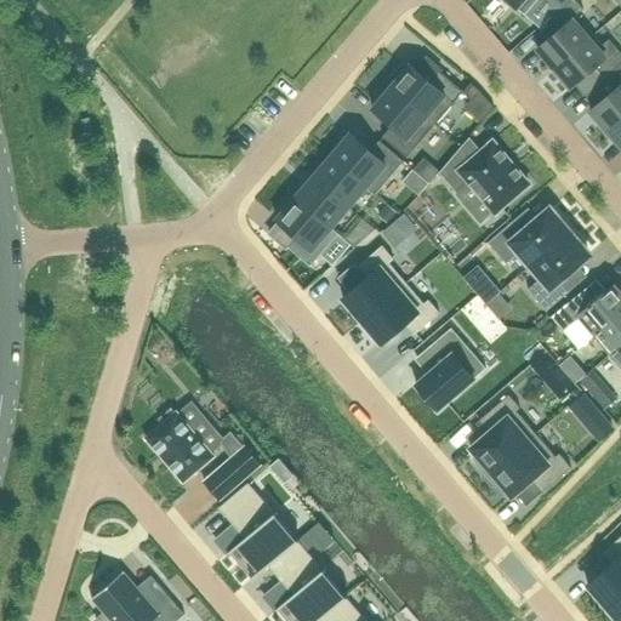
[(506,0),(524,15),(536,0),(506,0)]
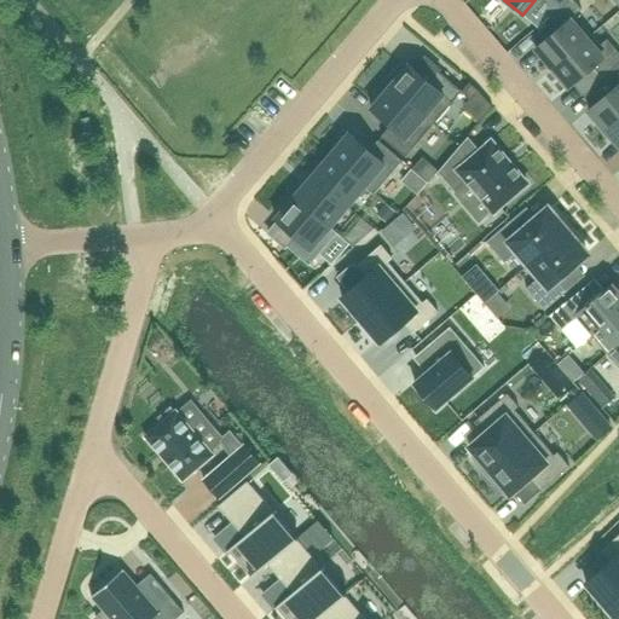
[(551,69),(591,35),(574,16),(582,10),(573,0),(570,0),(550,17),(559,28),(534,48),(551,69)]
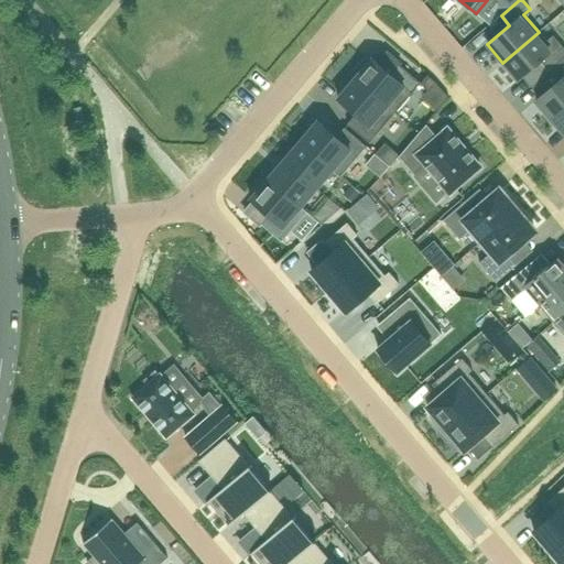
[(539,32),(502,63),(518,80),(540,62),(549,73),(563,58),(563,50),(553,36),(546,42),(539,32)]
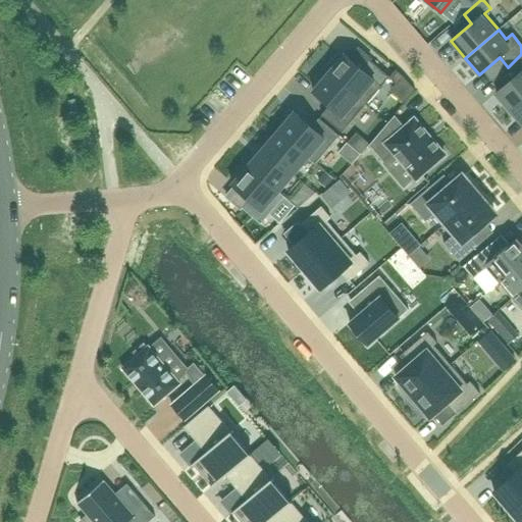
[(337,55),(325,70),(365,105),(388,76),(369,59),(361,69),(344,54),(341,58),(337,55)]
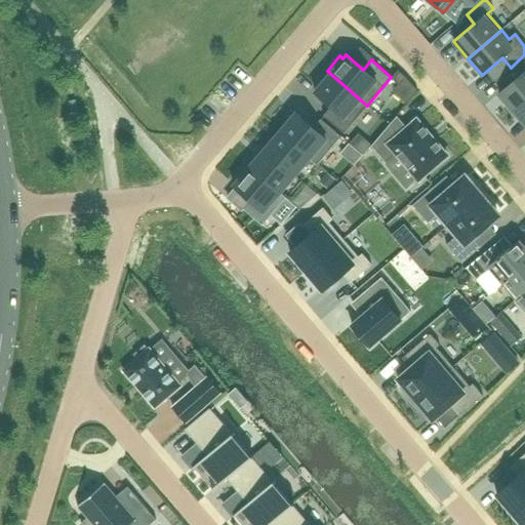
[(513,110),(524,99),(524,70),(498,93),(513,110)]
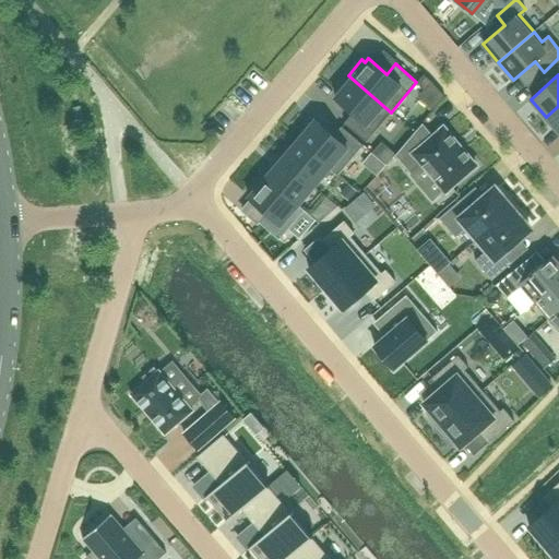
[(344,123),(366,142),(391,113),(348,75),(334,91),(337,94),(334,97),(353,114),(344,123)]
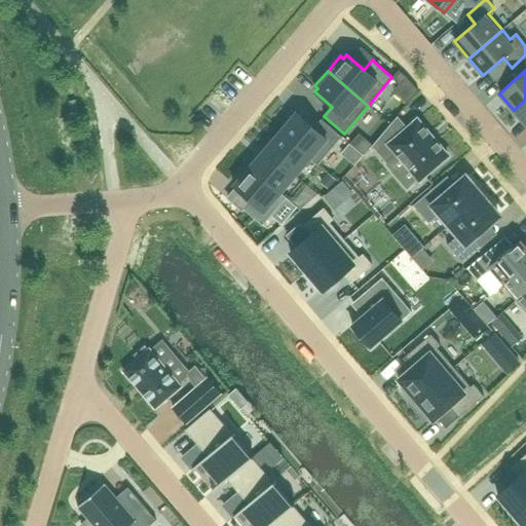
[(525,100),(514,110),(525,124),(525,100)]
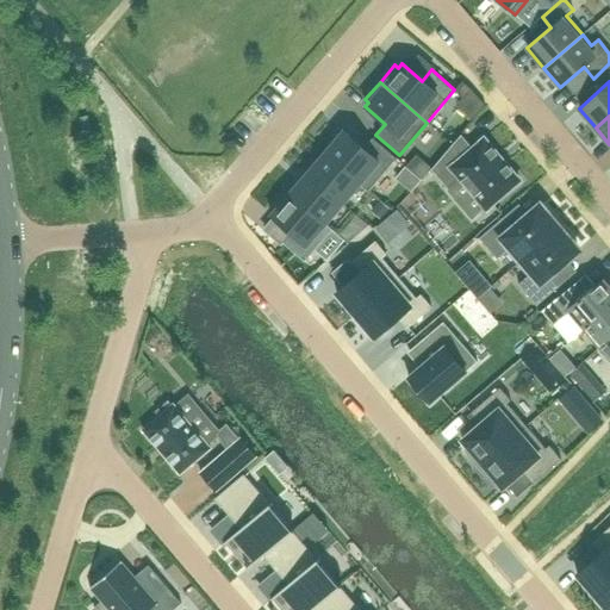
[(360,184),(359,184),(367,192),(396,159),(372,138),(363,149),(343,131),(325,153),(360,184)]
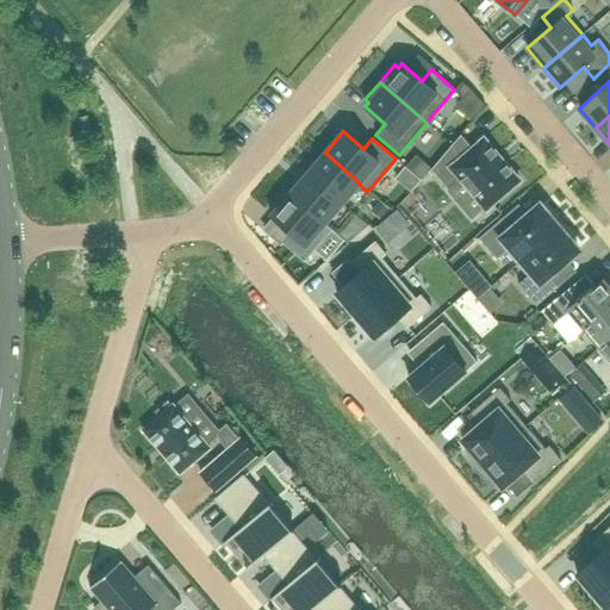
[(518,181),(517,179),(485,141),(484,139),(481,141),(472,149),(460,135),(430,169),(447,190),(460,179),(484,207),(486,210),(487,207),(517,182),(518,181)]
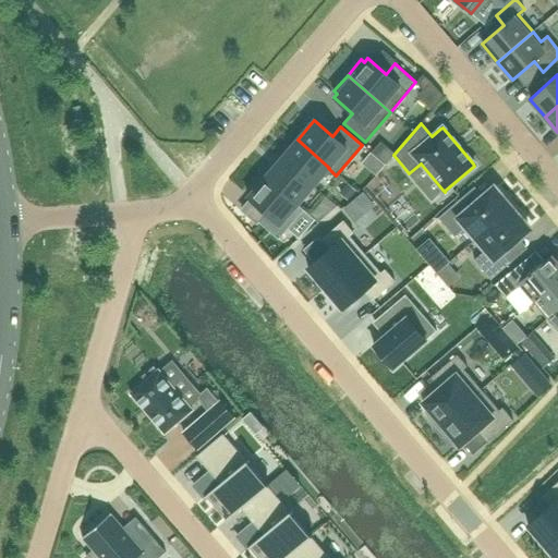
[(281,159),(313,186),(328,168),(329,168),(298,140),(281,159)]
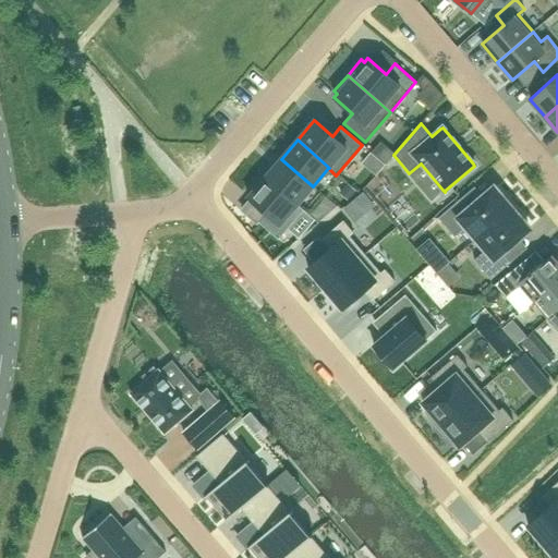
[(296,204),(313,186),(281,159),(265,178),(296,205),(296,204)]
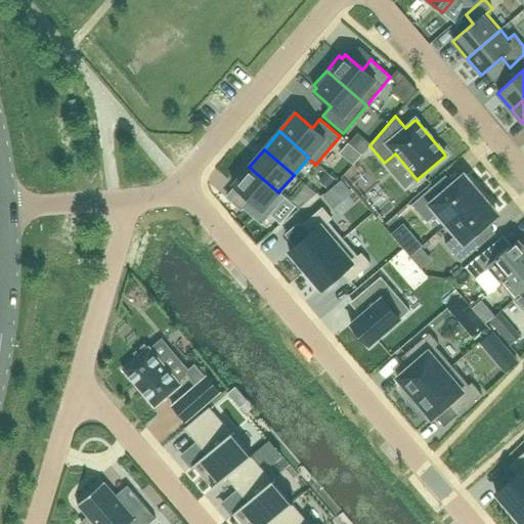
[(278,192),(249,167),(232,185),(250,200),(243,209),(261,225),(285,198),(288,201),(288,200),(278,191),(278,192)]
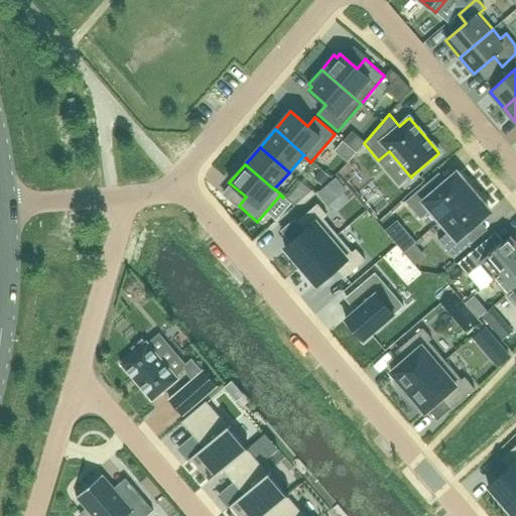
[(437,223),(475,190),(465,179),(463,181),(457,173),(432,194),(424,184),(404,202),(419,220),(428,213),(437,223)]
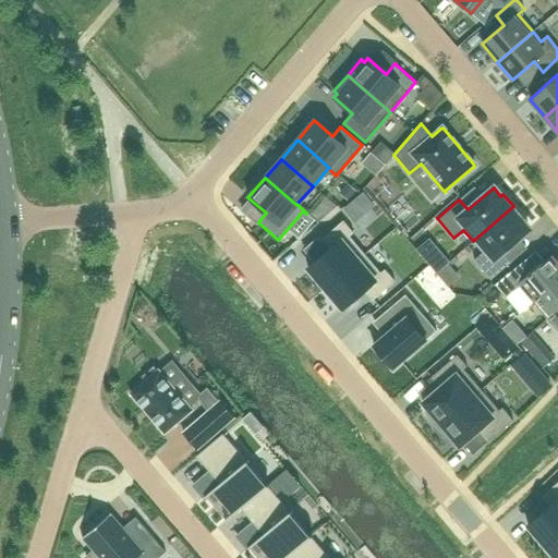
[(374,203),(363,192),(344,209),(354,221),(374,203)]
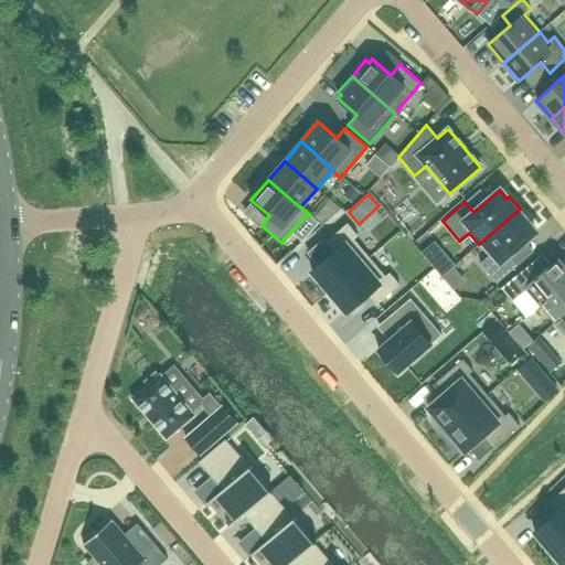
[(520,209),(479,244),(489,256),(479,264),(496,283),(518,264),(509,254),(535,232),(529,224),(531,222),(520,209)]
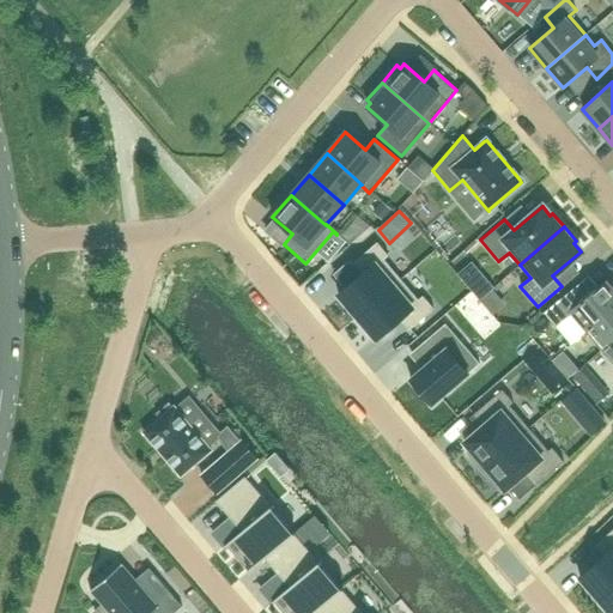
[(362,274),(338,295),(356,316),(400,279),(383,259),(387,255),(376,242),(352,263),(362,274)]
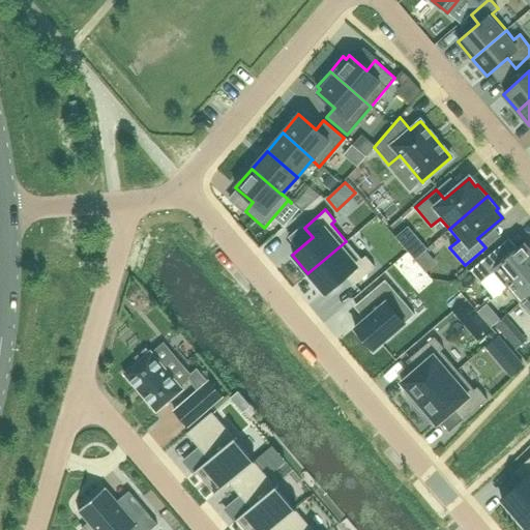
[(346,241),(307,273),(324,293),(345,275),(353,285),(375,267),(364,256),(360,259),(346,241)]
